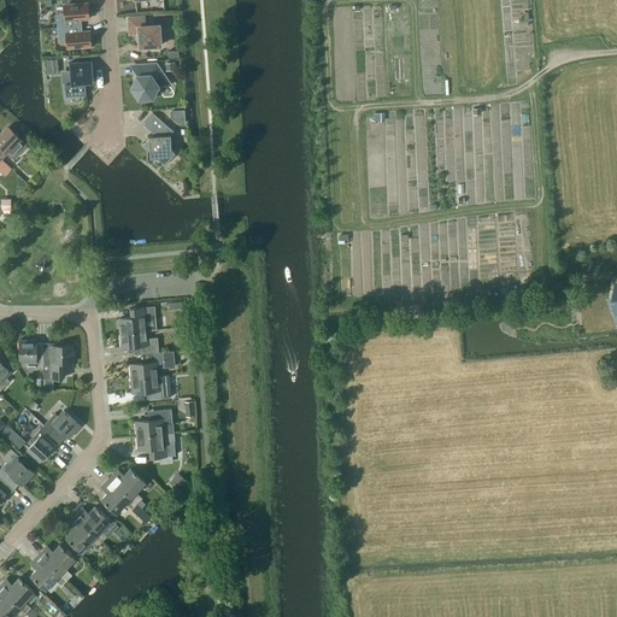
[(57,17),(58,27),(81,25),(81,19),(88,18),(88,3),(64,5),(64,12),(63,12),(59,13),(58,15),(57,17)]
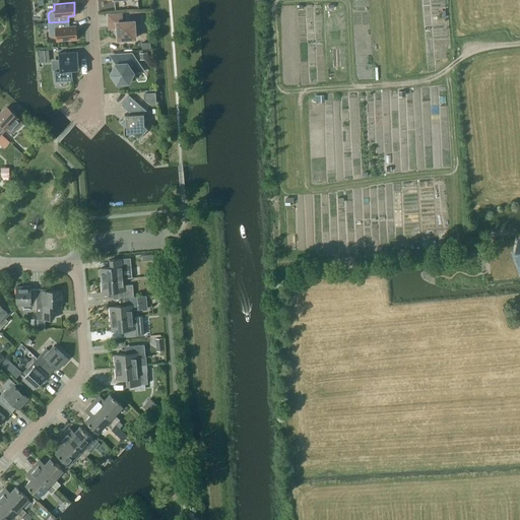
[(135,34),(136,33),(135,26),(134,25),(134,20),(123,21),(122,14),(122,13),(108,14),(109,28),(110,28),(110,27),(117,26),(118,40),(135,38),(135,34)]
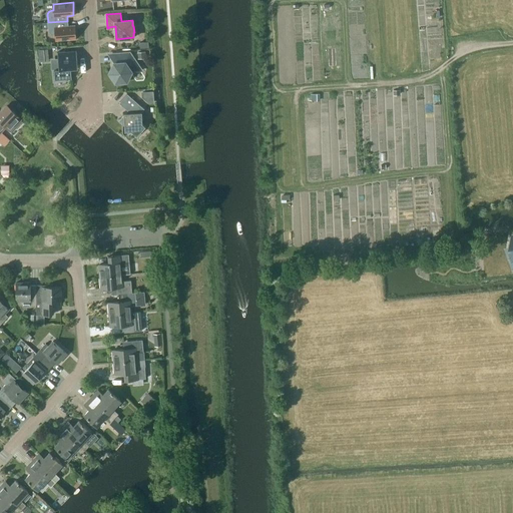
[(67,21),(48,22),(48,30),(49,32),(51,33),(53,34),(55,33),(55,40),(75,38),(74,25),(68,26),(67,21)]
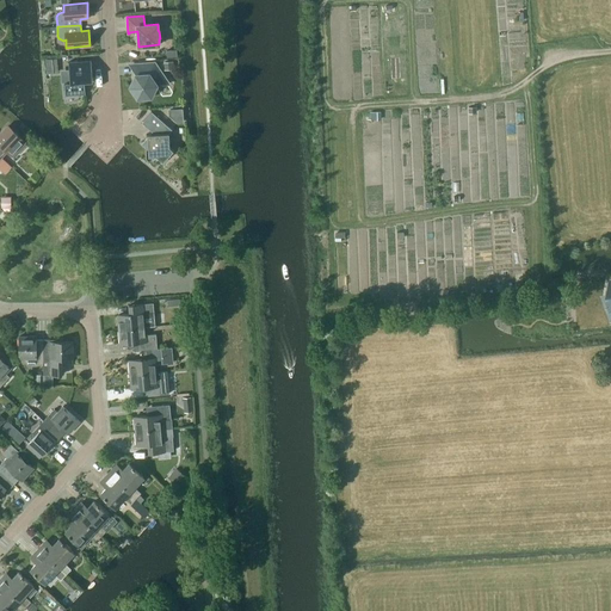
[(65,82),(65,96),(85,94),(84,81),(93,80),(91,60),(68,62),(69,82),(65,82)]
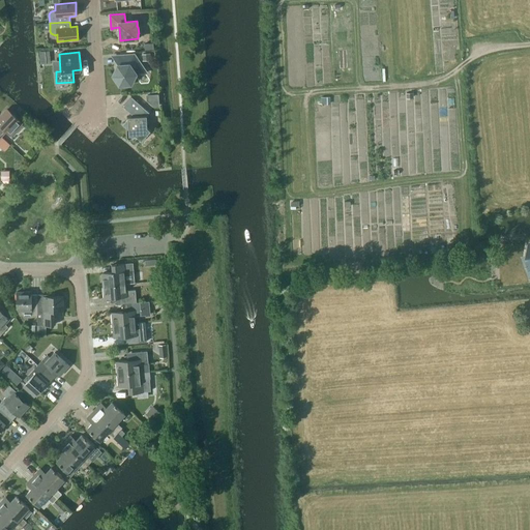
[(134,55),(113,57),(118,57),(119,64),(114,75),(119,84),(129,83),(135,74),(144,72),(145,74),(145,72),(134,55)]
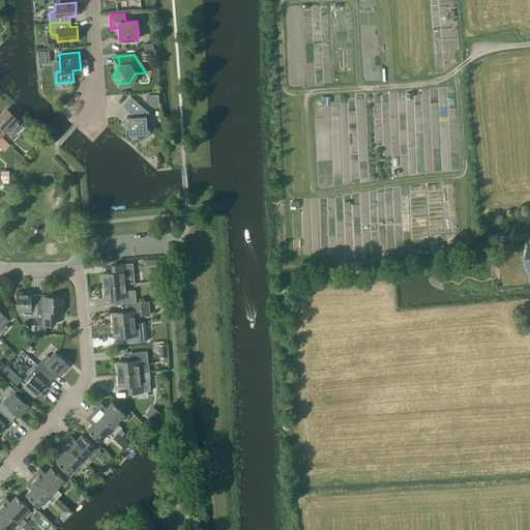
[(159,107),(158,94),(146,95),(146,100),(154,107),(159,107)]
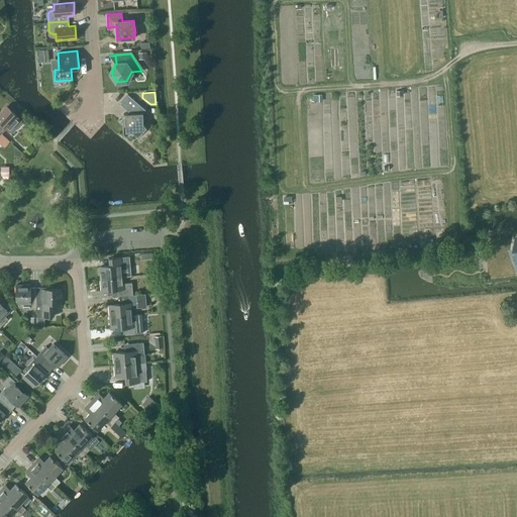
[(124,114),(124,117),(121,121),(125,125),(125,132),(132,131),(138,136),(146,127),(143,124),(142,113),(145,110),(128,94),(120,104),(129,112),(128,114),(124,114)]
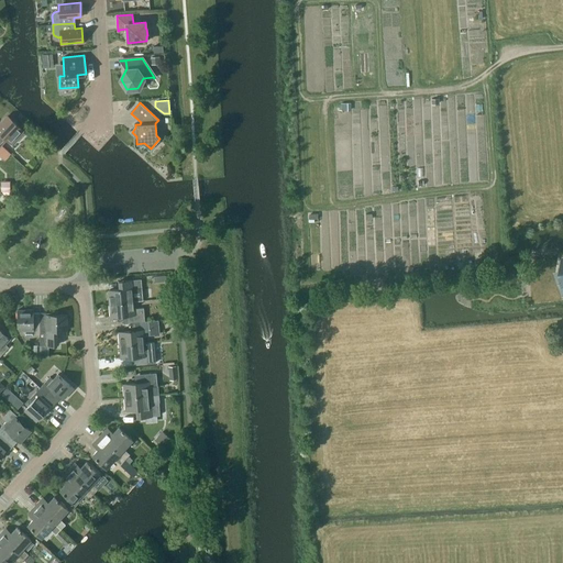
[(8,116),(0,123),(0,143),(1,144),(7,139),(11,143),(23,131),(8,116)]
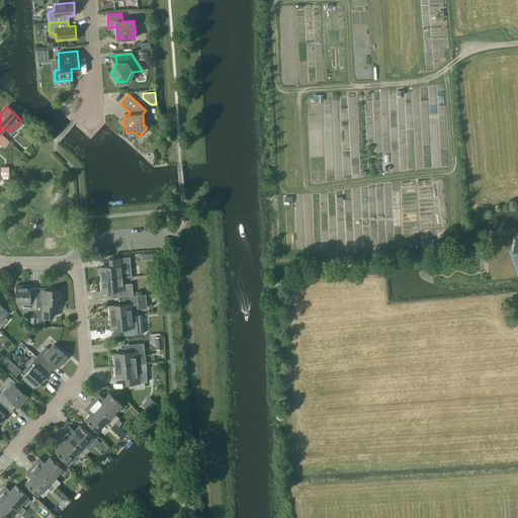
[(0,143),(4,147),(10,142),(1,133),(0,134),(0,143)]
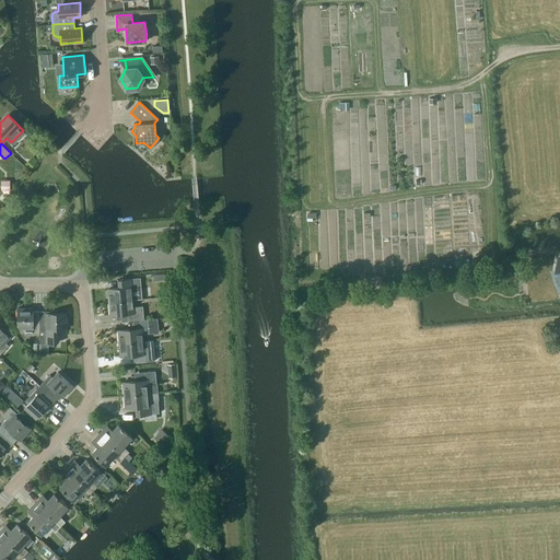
[(31,168),(37,161),(33,156),(25,164),(31,168)]
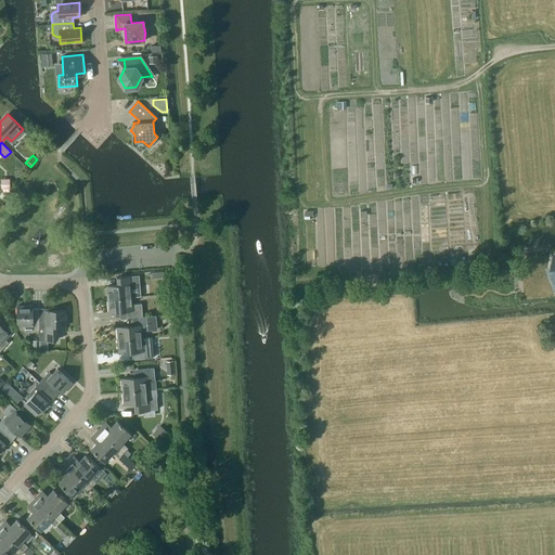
[(131,297),(130,289),(140,289),(139,275),(117,278),(118,285),(106,286),(107,299),(131,297)]
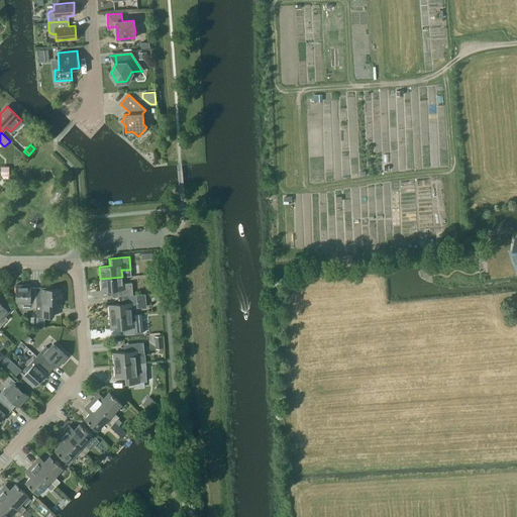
[(118,296),(123,296),(132,295),(131,283),(123,284),(122,277),(100,279),(102,291),(117,289),(118,296)]
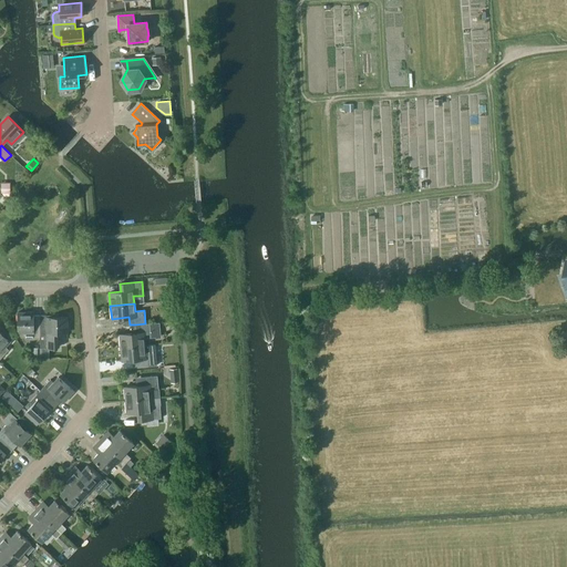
[(26,337),(40,337),(40,316),(33,316),(33,312),(18,312),(18,332),(26,332),(26,337)]
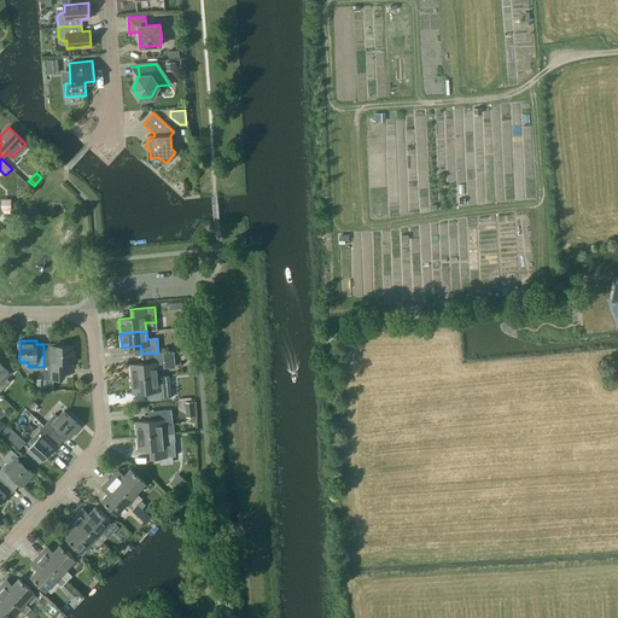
[(44,344),(44,367),(44,379),(60,379),(60,362),(74,362),(74,345),(52,345),(52,344),(44,344)]
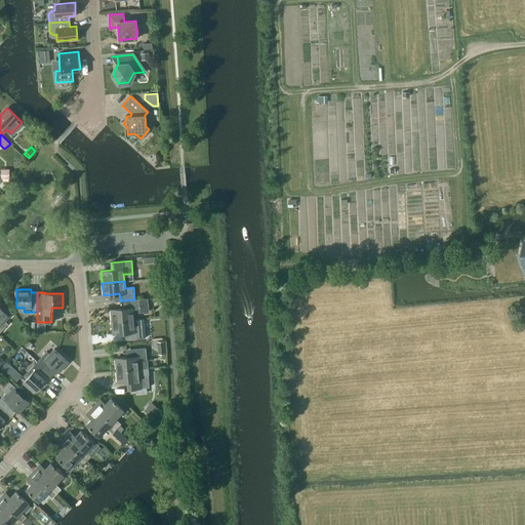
[(144,313),(149,313),(148,298),(134,299),(125,300),(126,308),(111,310),(112,322),(133,320),(133,313),(144,312),(144,313)]
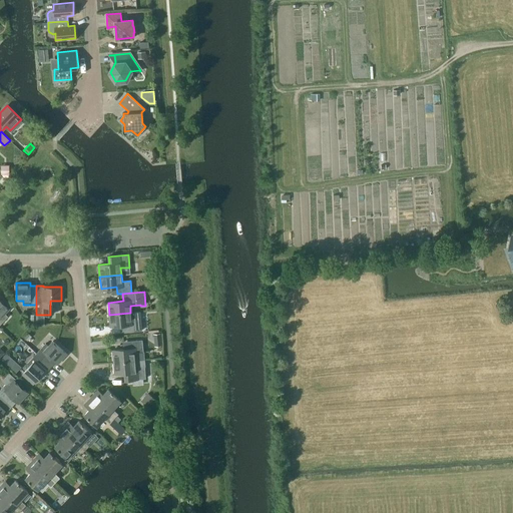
[(0,324),(8,316),(5,314),(9,309),(0,300),(0,324)]
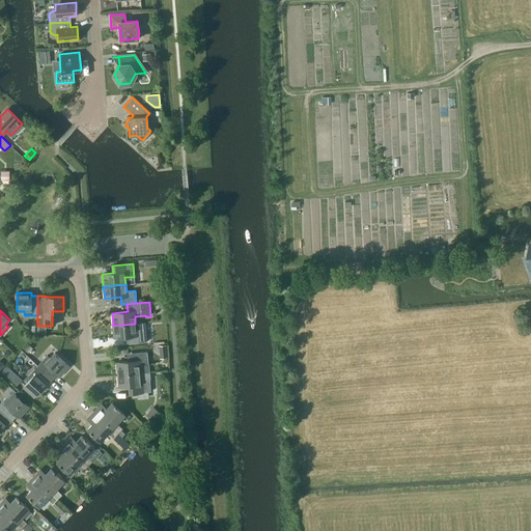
[(135,324),(113,326),(114,337),(130,336),(131,343),(146,342),(145,330),(136,331),(135,324)]
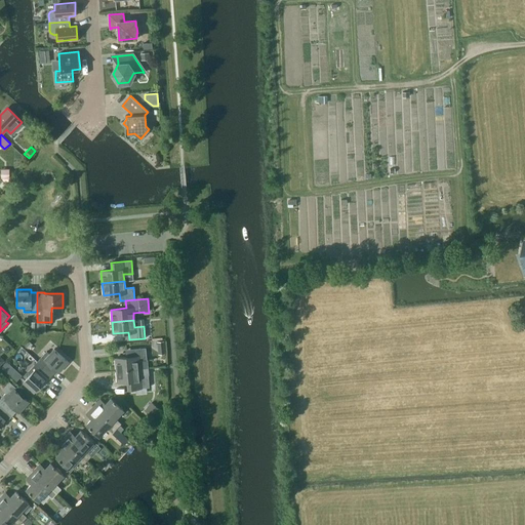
[(28,349),(32,344),(28,340),(24,345),(28,349)]
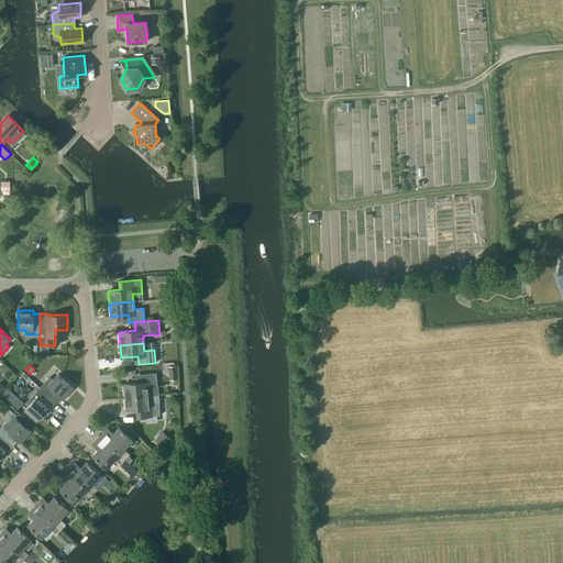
[(50,376),(40,387),(56,403),(61,397),(63,399),(74,388),(58,374),(53,379),(50,376)]
